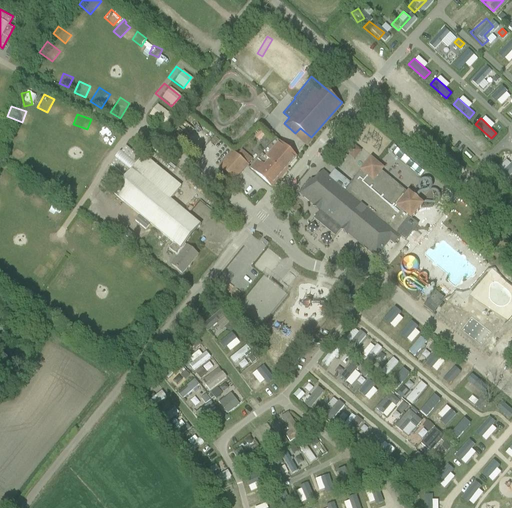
[(98,122),(91,137),(100,142),(107,126),(98,122)]
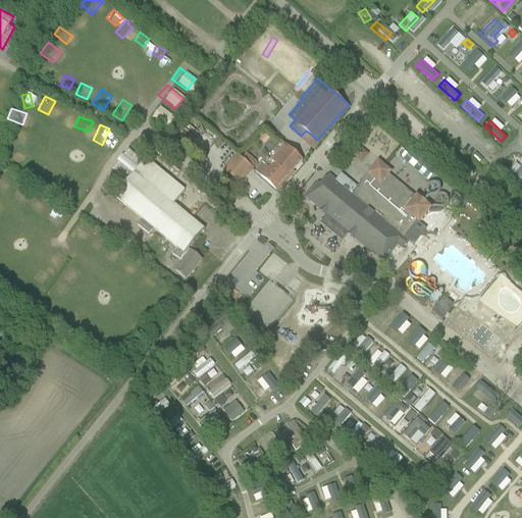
[(258,124),(251,131),(258,140),(265,134),(258,124)]
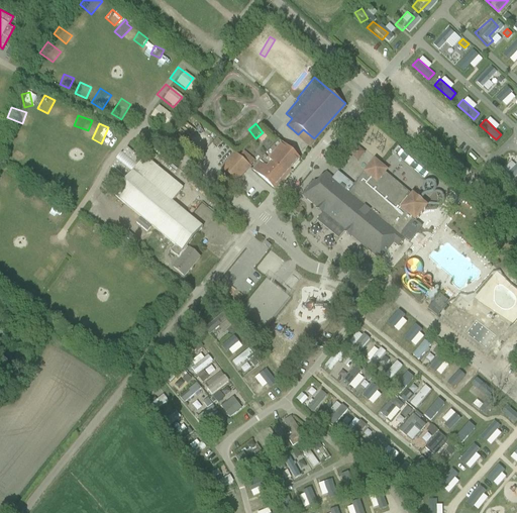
[(19,142),(22,131),(9,127),(6,139),(19,142)]
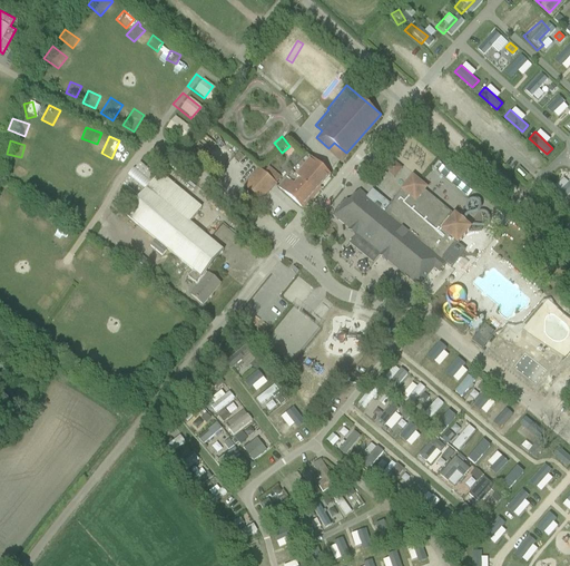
[(306,153),(292,168),(315,188),(330,173),(306,153)]
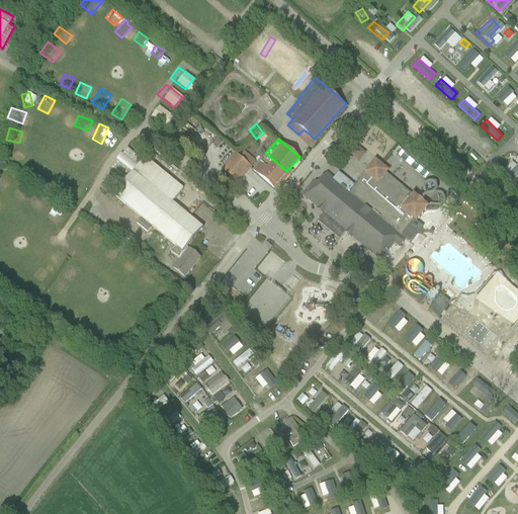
[(345,150),(352,158),(360,151),(352,143),(345,150)]
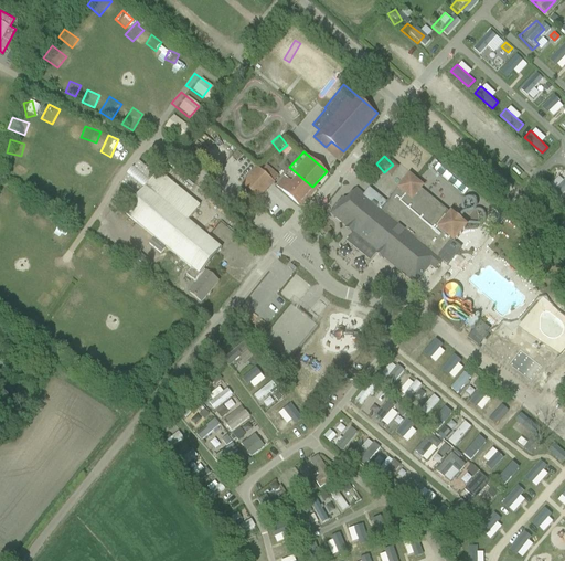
[(13,175),(18,160),(6,157),(1,171),(13,175)]
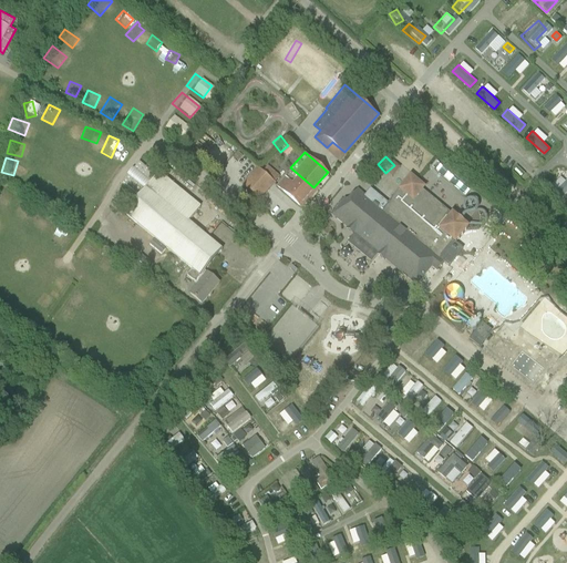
[(430,157),(424,164),(431,169),(435,163),(430,157)]
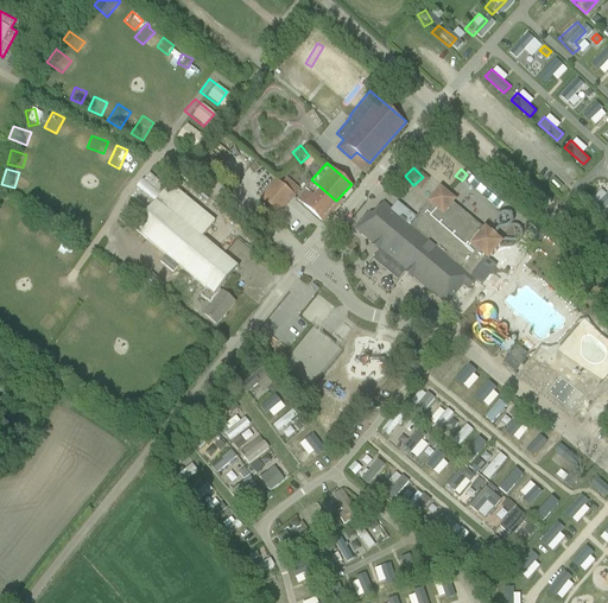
[(132,192),(149,205),(166,184),(150,171),(132,192)]
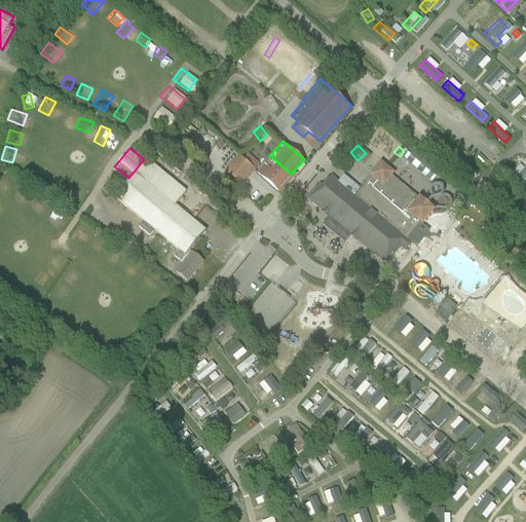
[(239,154),(225,170),(240,183),(254,168),(239,154)]
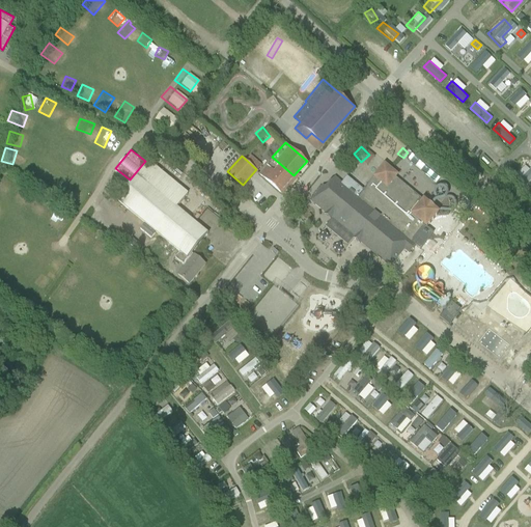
[(411,156),(407,163),(414,167),(418,161),(411,156)]
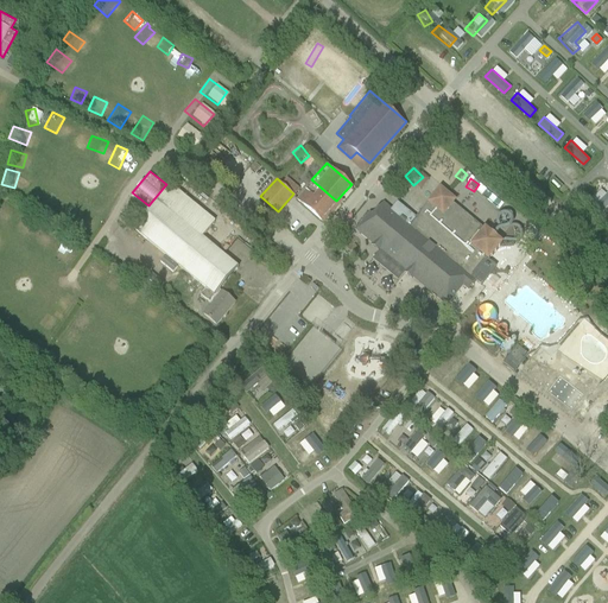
[(336,201),(311,179),(297,196),(321,217),(336,201)]
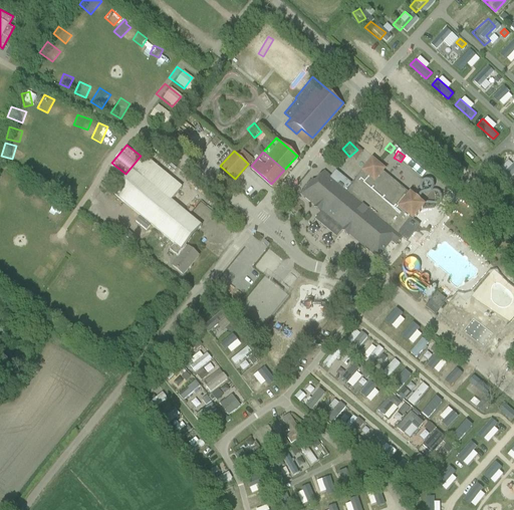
[(201,223),(171,198),(182,185),(178,182),(170,175),(144,154),(113,191),(174,241),(181,247),(185,242),(201,223)]
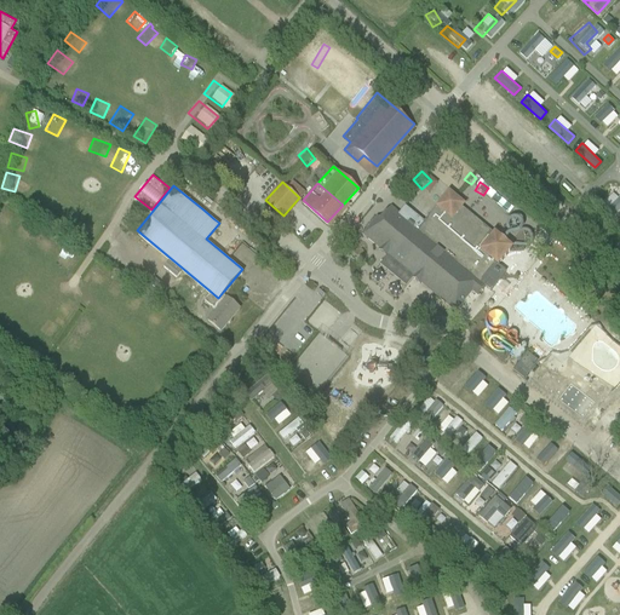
[(377,216),(367,228),(367,235),(374,240),(377,237),(417,271),(413,275),(419,280),(423,276),(436,287),(434,289),(445,299),(447,297),(452,300),(449,303),(454,308),(471,286),(477,291),(484,282),(488,286),(504,268),(498,263),(511,246),(494,231),(493,233),(460,205),(463,202),(448,190),(424,219),(406,205),(400,212),(390,205),(379,217),(377,216)]
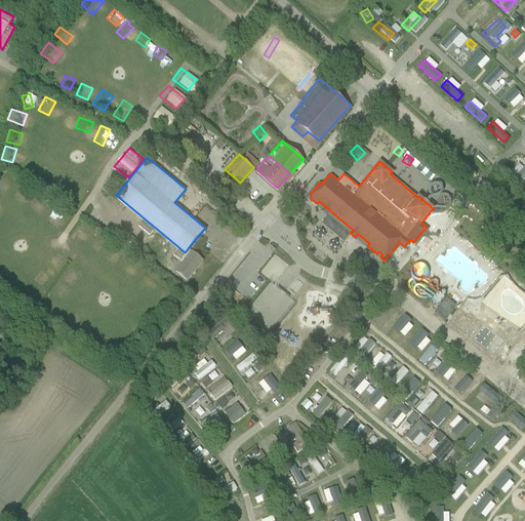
[(33,163),(29,173),(38,176),(41,167),(33,163)]
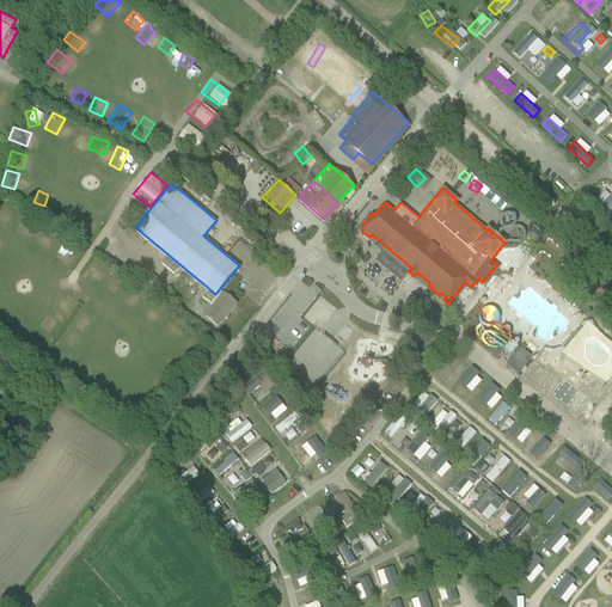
[(56,210),(67,214),(69,204),(59,202),(56,210)]
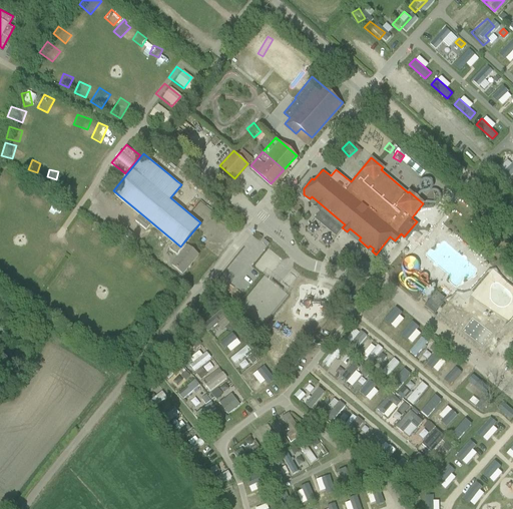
[(62,183),(69,190),(74,184),(68,178),(62,183)]
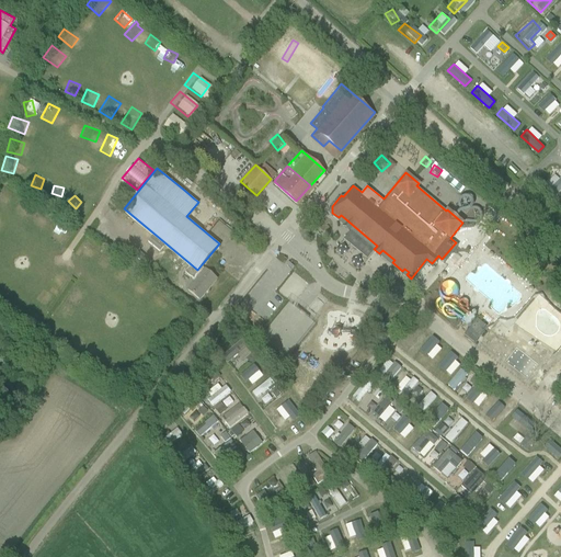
[(10,212),(20,217),(26,205),(18,199),(10,212)]
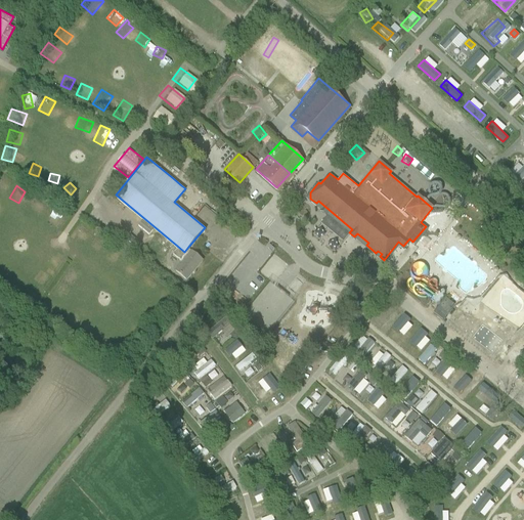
[(27,210),(37,212),(40,197),(30,195),(27,210)]
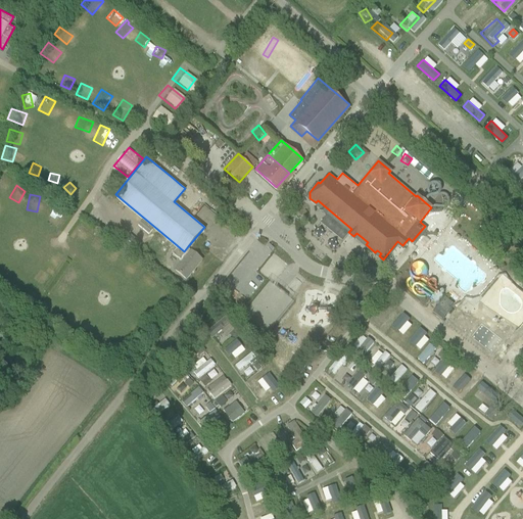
[(47,203),(42,218),(52,223),(58,207),(47,203)]
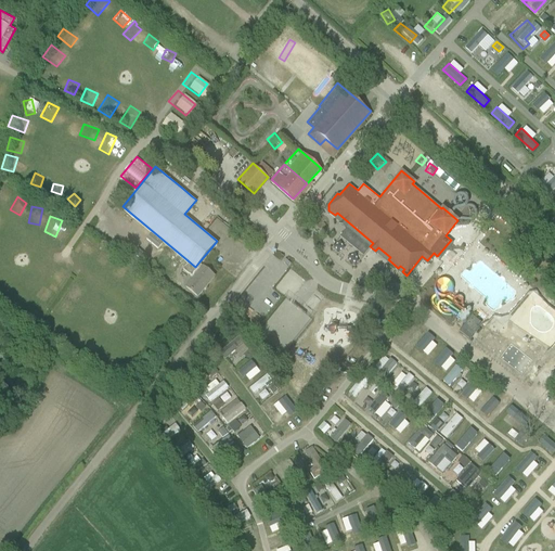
[(81,256),(90,245),(75,235),(67,246),(81,256)]
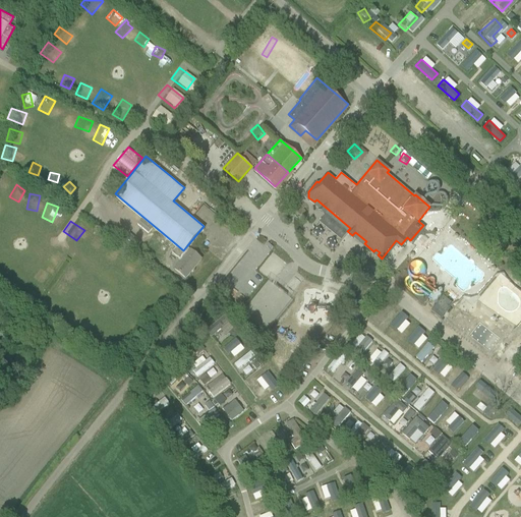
[(82,245),(91,249),(99,235),(91,230),(82,245)]
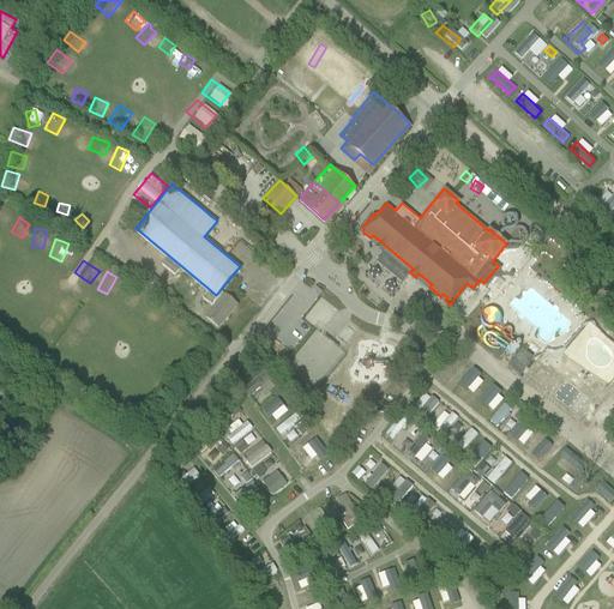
[(539,275),(534,281),(540,285),(545,279),(539,275)]
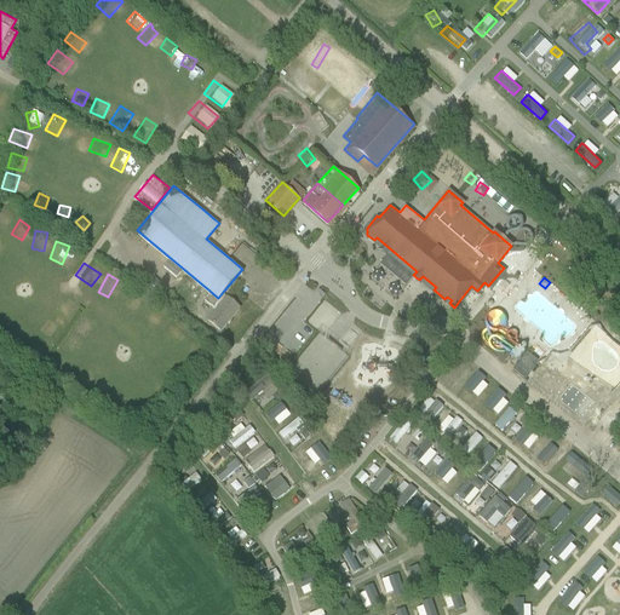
[(173,285),(170,292),(179,295),(183,288),(173,285)]
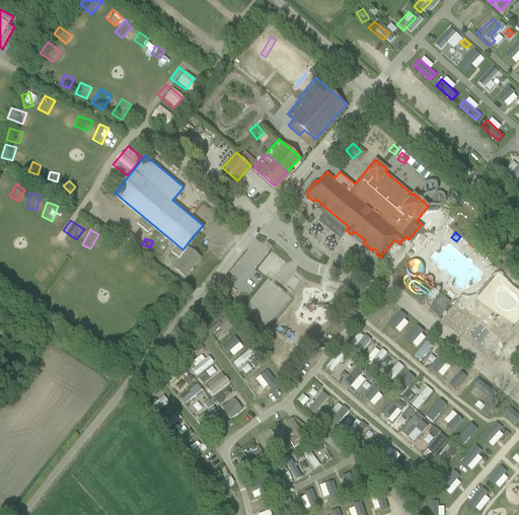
[(95,252),(103,259),(112,247),(104,241),(95,252)]
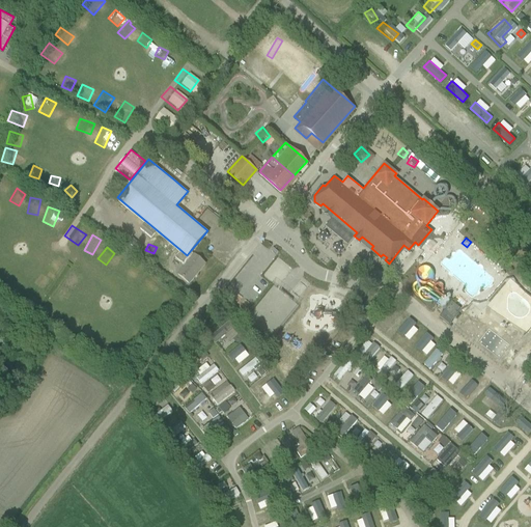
[(185,264),(177,272),(180,275),(189,281),(204,261),(191,250),(187,255),(179,249),(174,255),(185,264)]
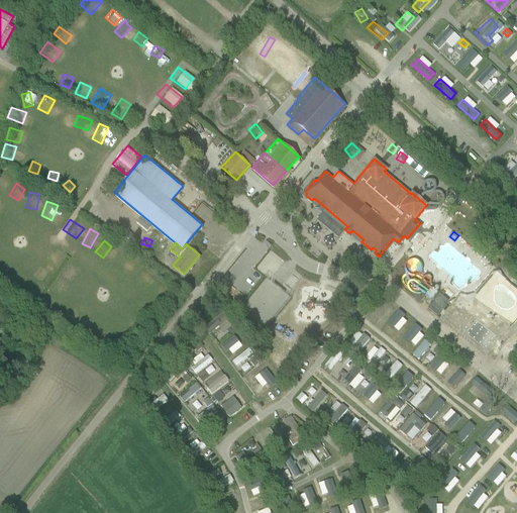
[(470,244),(466,249),(470,252),(474,247),(470,244)]
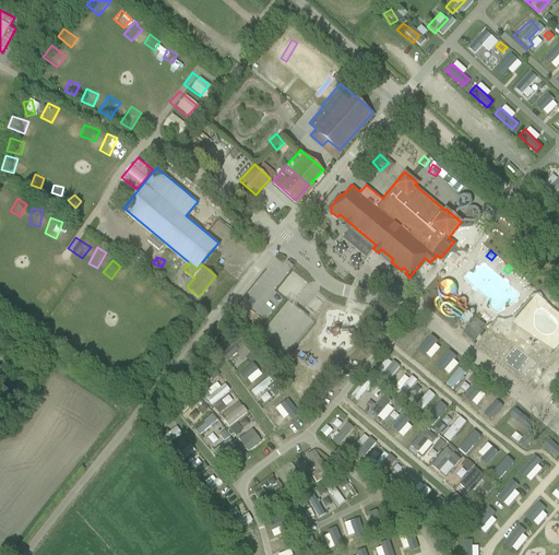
[(54,268),(47,280),(57,284),(62,272),(54,268)]
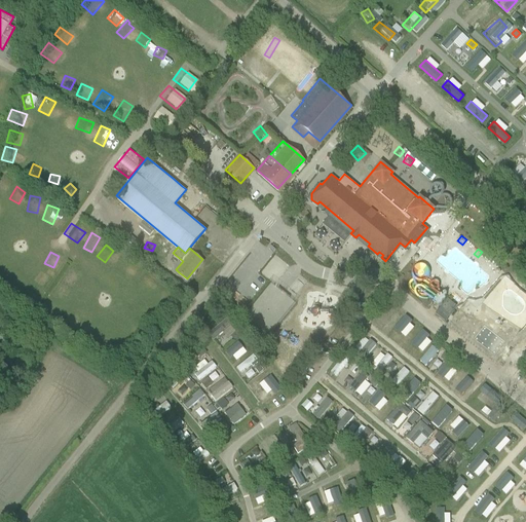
[(456,260),(460,265),(468,259),(463,254),(456,260)]
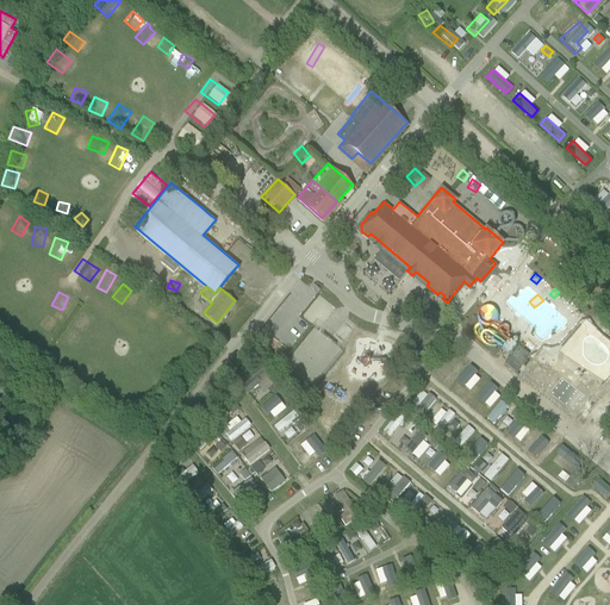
[(157,306),(143,297),(134,312),(148,322),(157,306)]
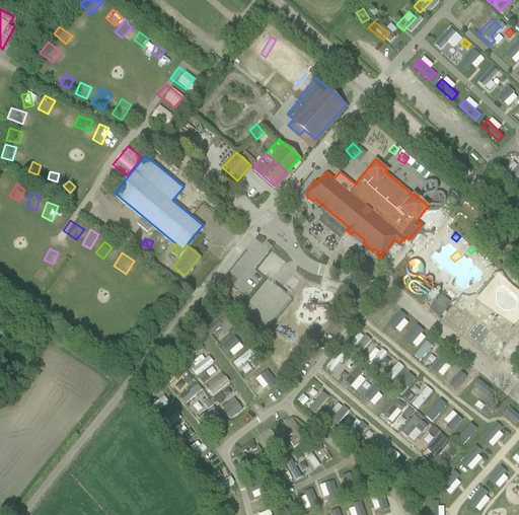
[(457,265),(463,271),(470,264),(464,256),(457,265)]
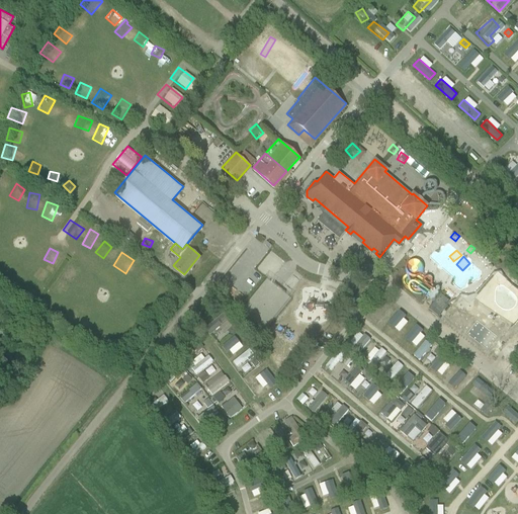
[(486,257),(482,261),(486,265),(490,261),(486,257)]
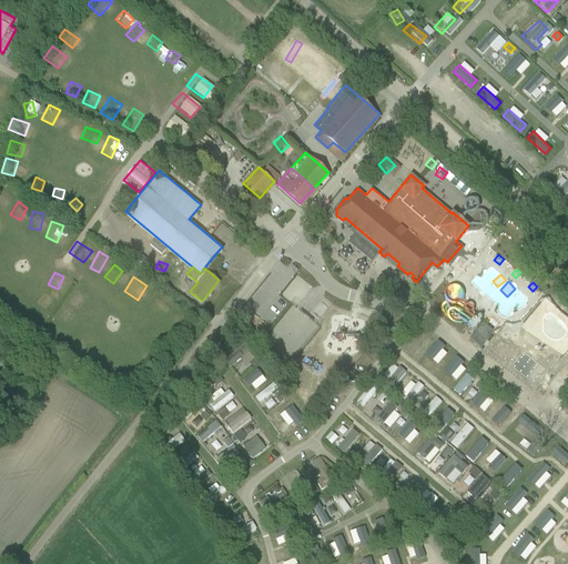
[(475,284),(469,290),(474,294),(479,288),(475,284)]
